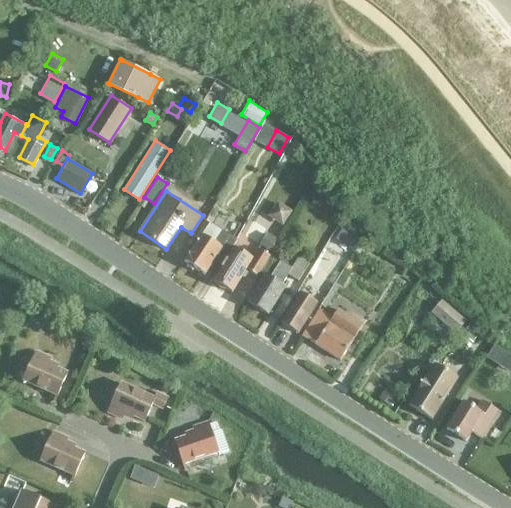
[(202,234),(184,260),(205,273),(207,269),(216,275),(233,245),(236,240),(222,230),(209,222),(202,234)]
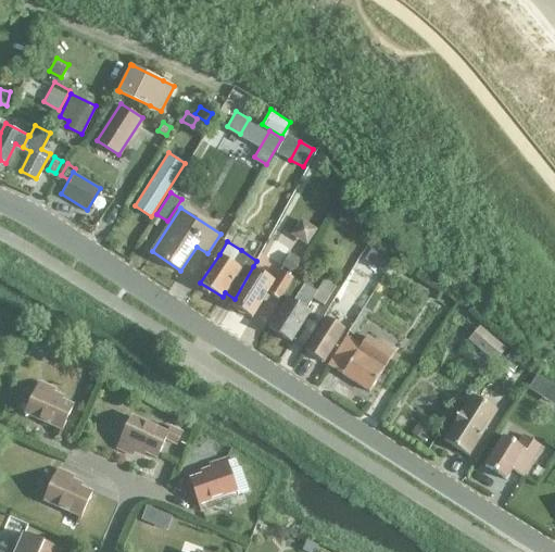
[(375,242),(366,256),(382,267),(391,254),(375,242)]
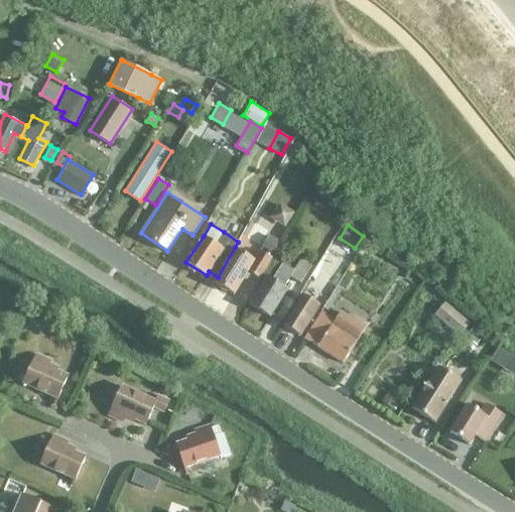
[(270,232),(262,243),(273,251),(281,239),(270,232)]
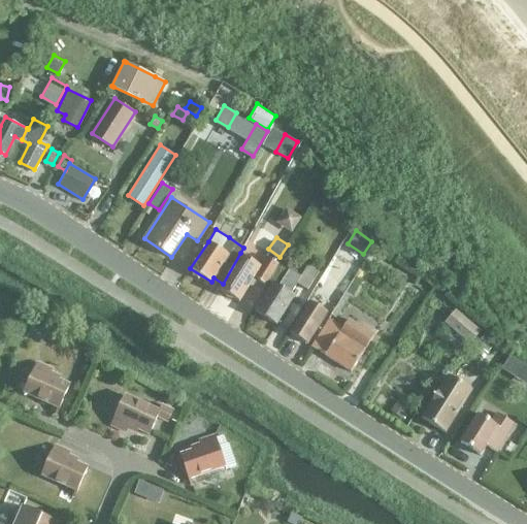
[(240,253),(223,284),(221,288),(239,300),(254,276),(266,284),(278,263),(266,255),(260,265),(240,253)]
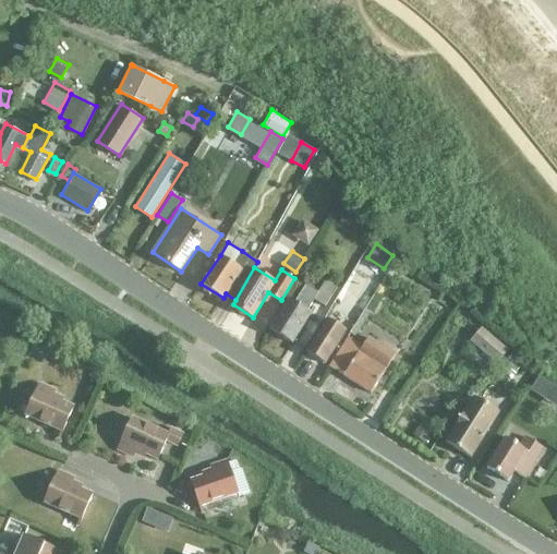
[(337,286),(325,279),(318,291),(305,282),(294,301),(289,298),(269,327),(292,341),(311,312),(306,309),(314,298),(325,305),(337,286)]
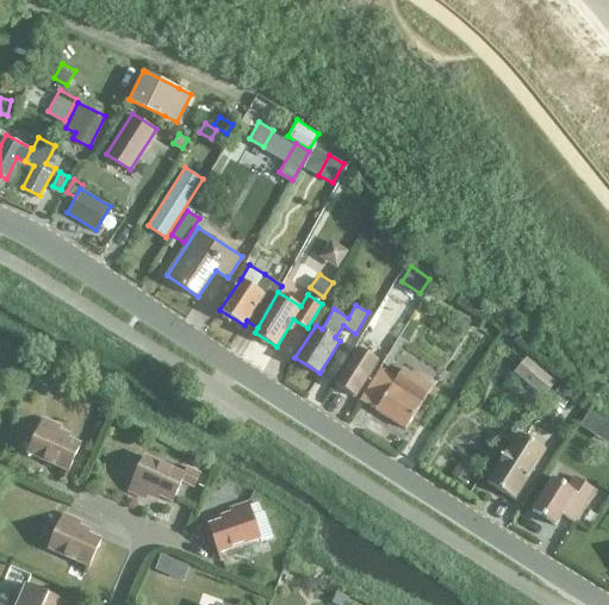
[(359,347),(335,384),(355,395),(379,359),(359,347)]
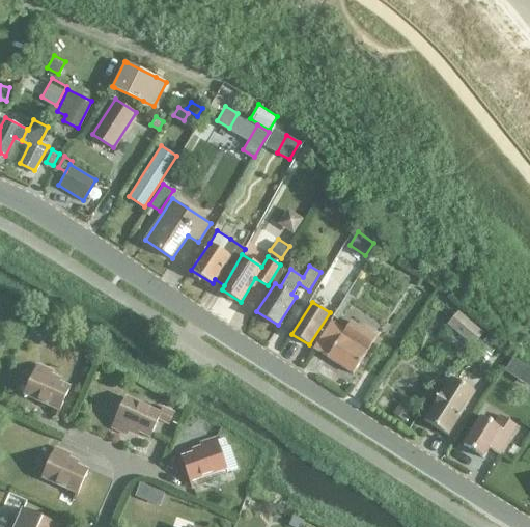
[(463,313),(452,327),(472,343),(483,330),(463,313)]
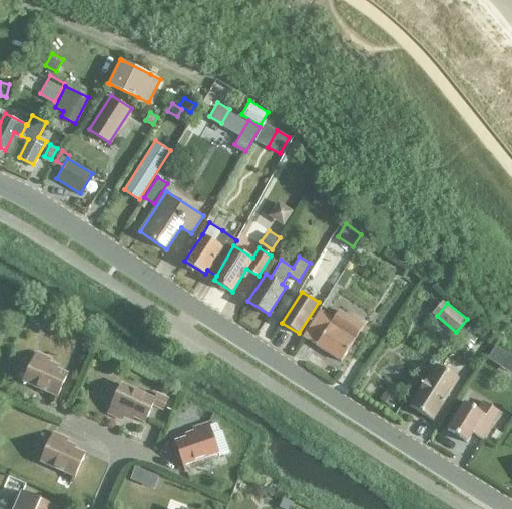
[(339,309),(334,317),(320,309),(303,336),(342,360),(364,324),(339,309)]
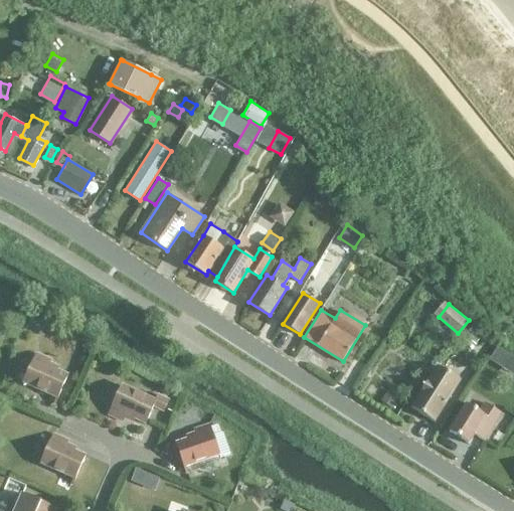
[(473,325),(467,331),(477,340),(483,334),(473,325)]
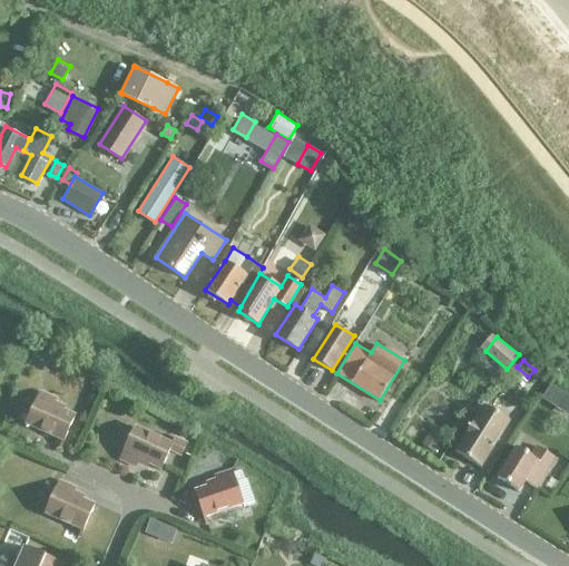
[(550,382),(542,397),(555,405),(563,390),(550,382)]
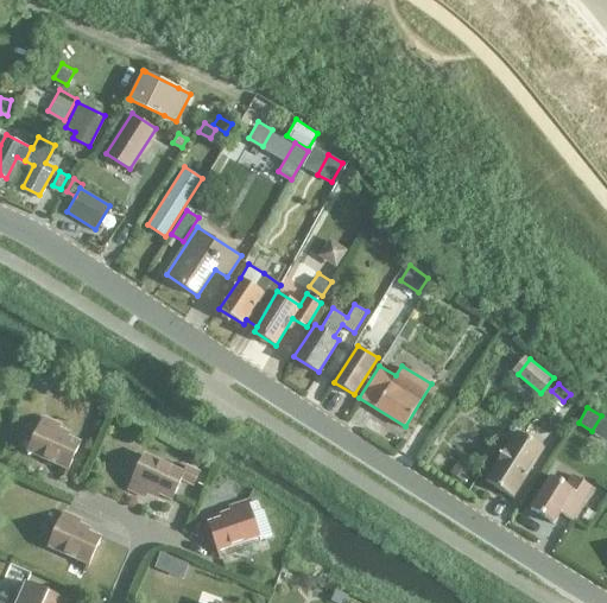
[(43,416),(27,450),(68,468),(80,442),(56,431),(59,423),(43,416)]
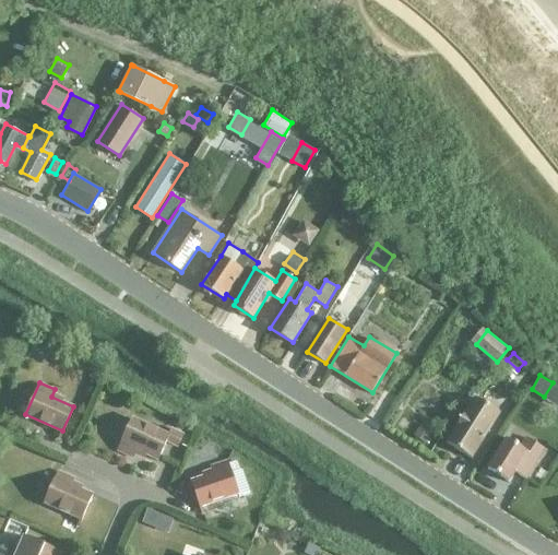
[(499,411),(475,396),(447,441),(471,457),(499,411)]
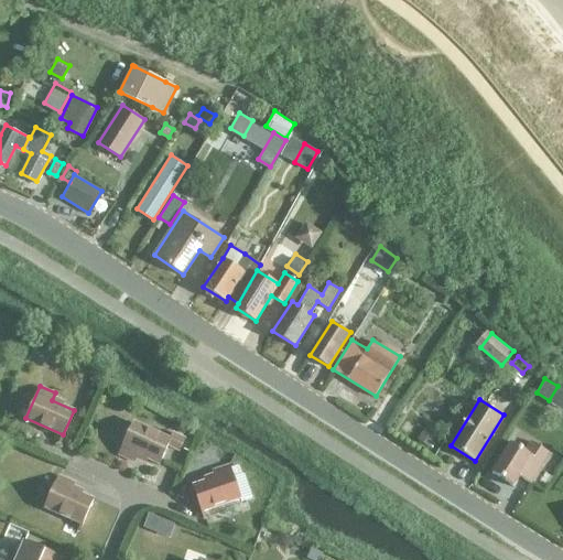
[(173,431),(170,438),(134,421),(119,453),(134,460),(138,452),(159,463),(169,443),(179,449),(184,437),(173,431)]
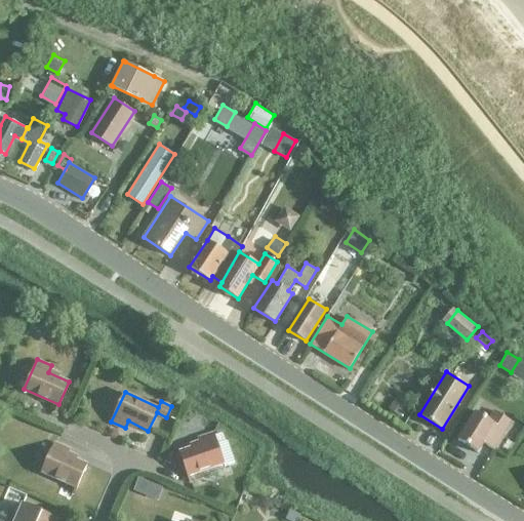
[(395,396),(389,407),(400,414),(407,404),(395,396)]
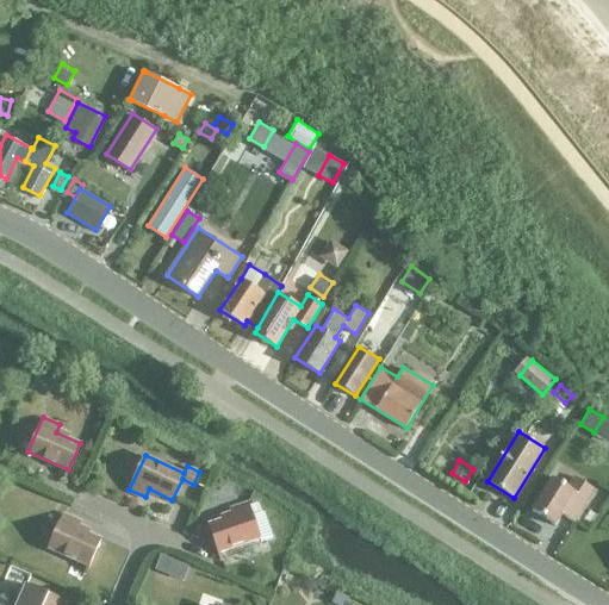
[(573,521),(595,488),(576,475),(569,487),(553,476),(533,510),(554,524),(561,513),(573,521)]
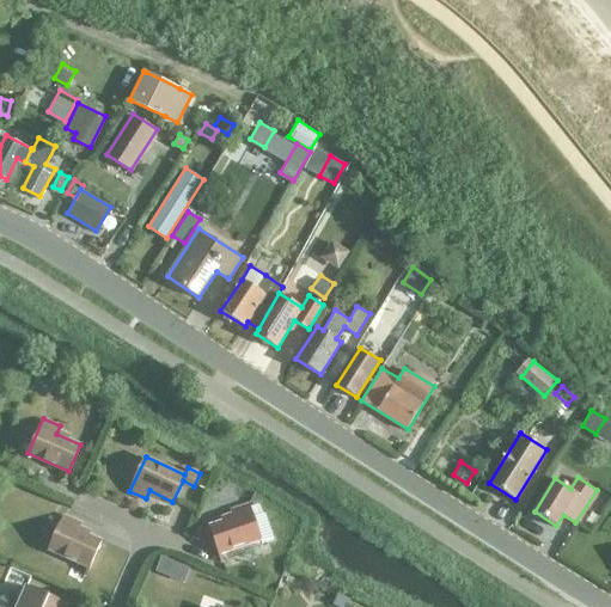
[(234,516),(209,525),(219,553),(261,539),(262,540),(273,537),(264,512),(262,513),(258,502),(250,506),(249,502),(231,508),(234,516)]
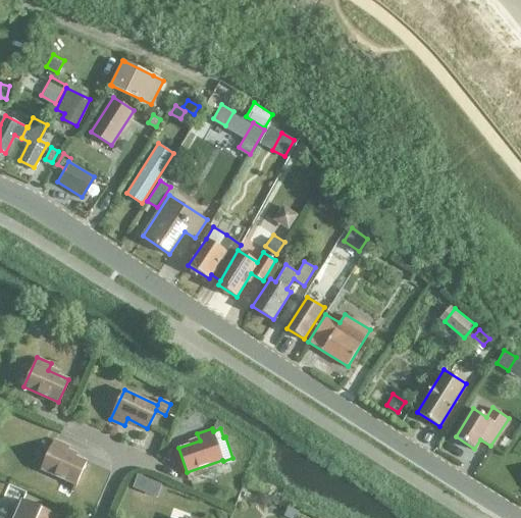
[(55,438),(42,468),(75,483),(86,461),(66,452),(69,445),(55,438)]
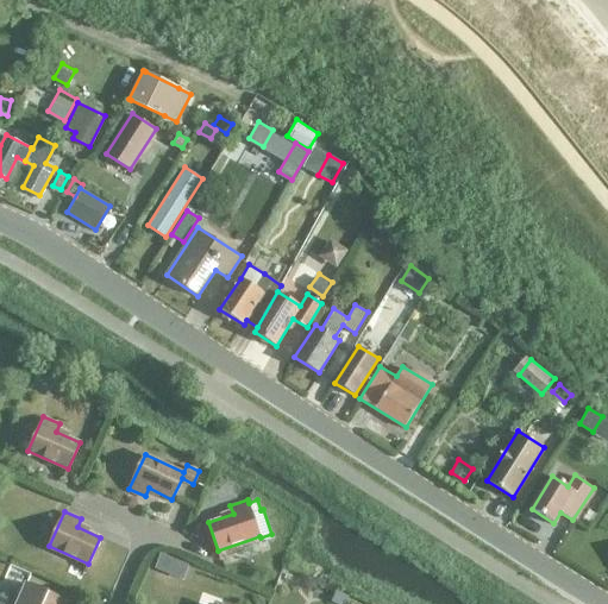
[(173,557),(167,571),(182,577),(188,564),(173,557)]
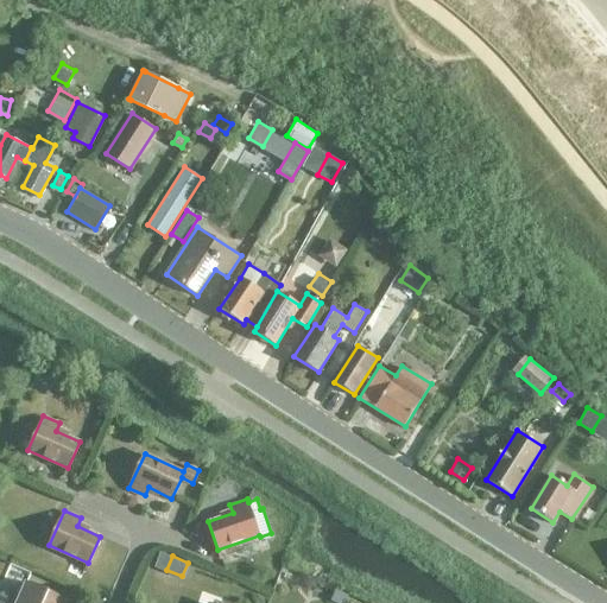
[(64,602),(67,600),(26,582),(18,600),(0,591),(0,602),(64,602)]
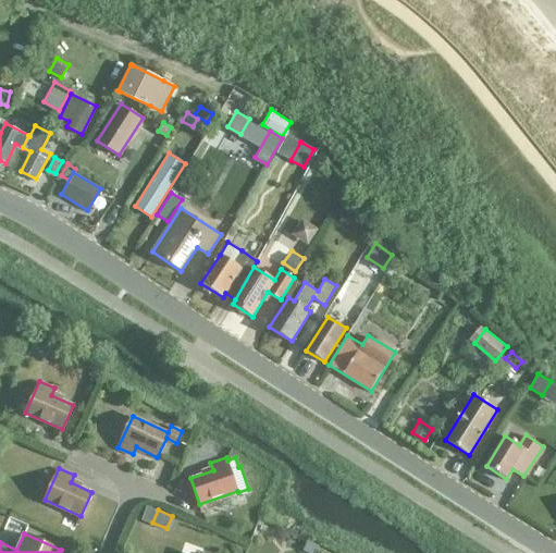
[(307,538),(303,549),(311,552),(313,552),(319,543),(307,538)]
